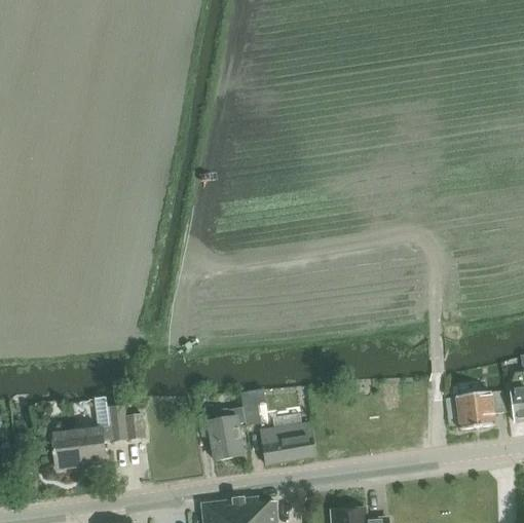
[(510,389),(514,422),(523,420),(523,370),(514,372),(516,388),(510,389)]
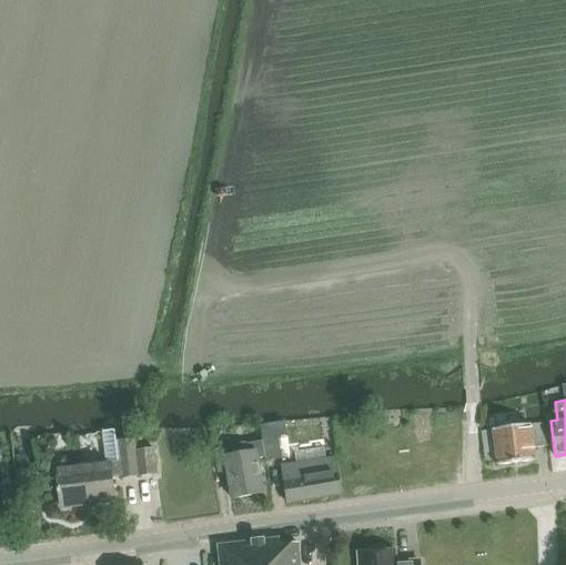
[(263,457),(280,454),(275,434),(284,432),(282,419),(258,423),(261,439),(263,454),(263,457)]
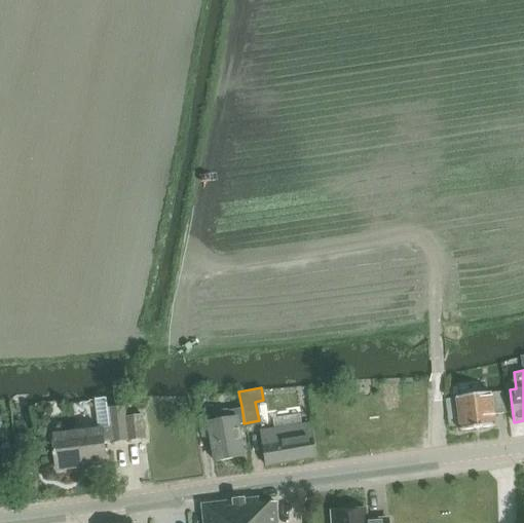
[(457,428),(494,423),(492,411),(506,409),(502,390),(444,399),(448,423),(457,422),(457,428)]
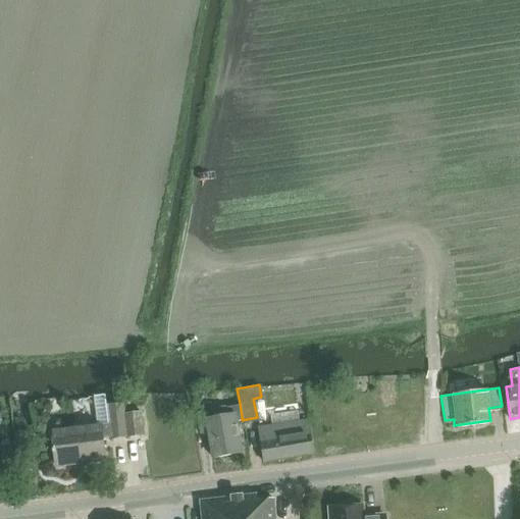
[(143,431),(140,410),(122,412),(121,402),(104,404),(103,393),(92,395),(96,423),(50,428),(54,462),(103,457),(101,434),(107,433),(107,435),(143,431)]
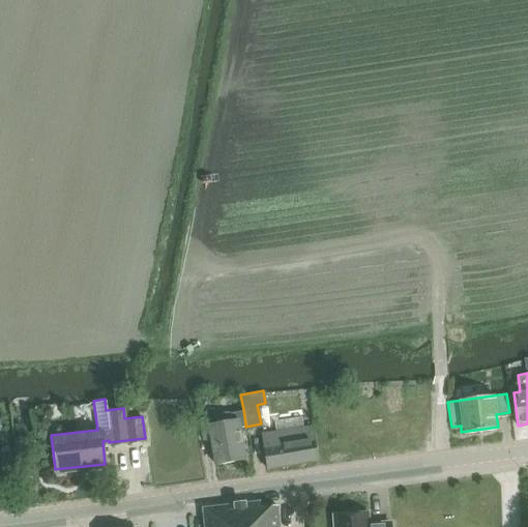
[(212,414),(198,417),(201,437),(210,435),(215,463),(245,458),(239,426),(245,423),(243,409),(229,411),(227,410),(213,412),(212,414)]
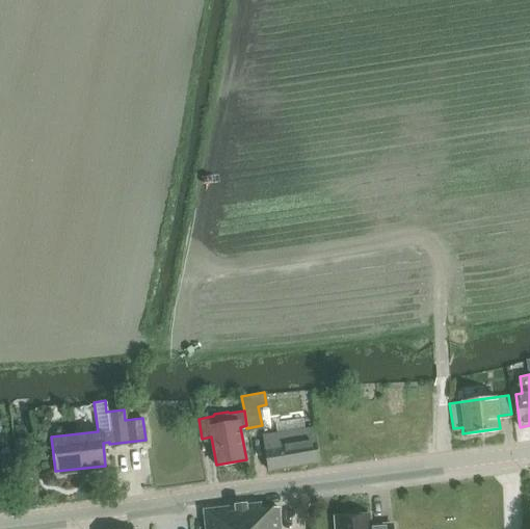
[(268,469),(317,461),(312,427),(263,434),(268,469)]
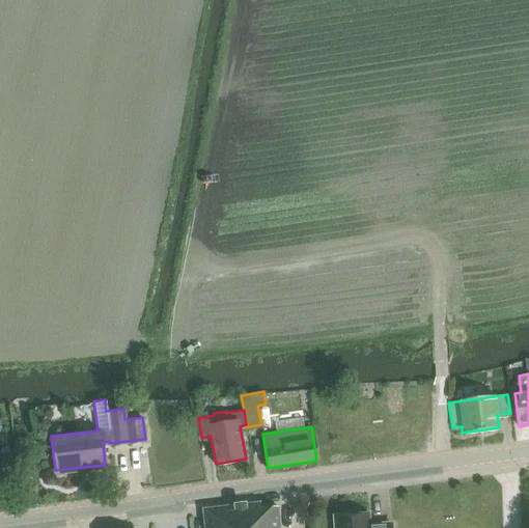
[(257,502),(201,507),(201,512),(202,527),(278,527),(277,505),(257,507),(257,502)]
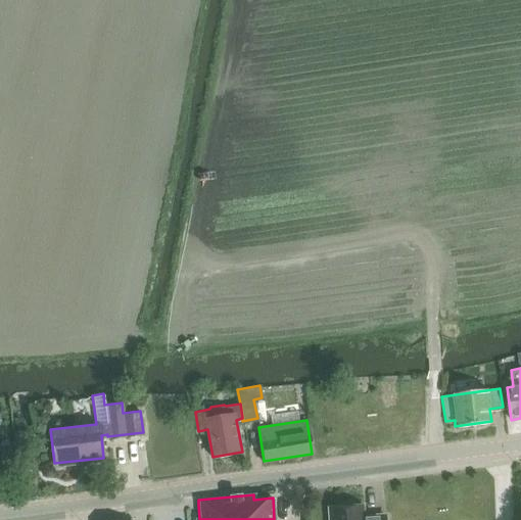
[(385,519),(385,512),(364,513),(363,502),(327,505),(327,519),(385,519)]
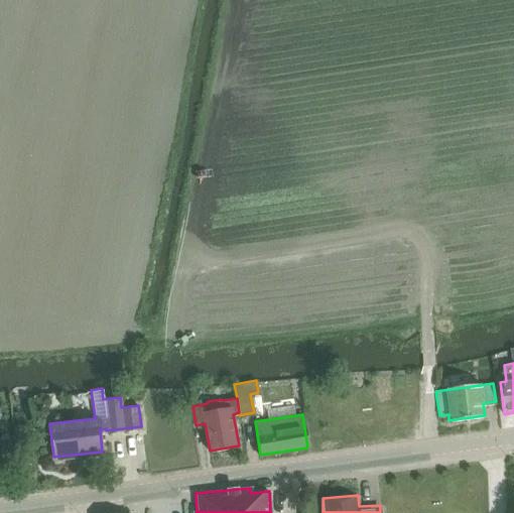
All buildings are outlined.
